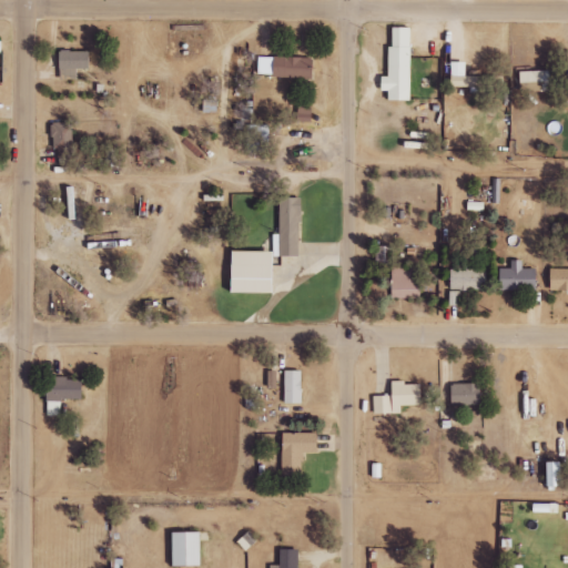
[(389,100),(412,100),(412,27),(394,27),(394,46),(389,46),(389,75),(383,75),(383,91),(389,91),(389,100)]
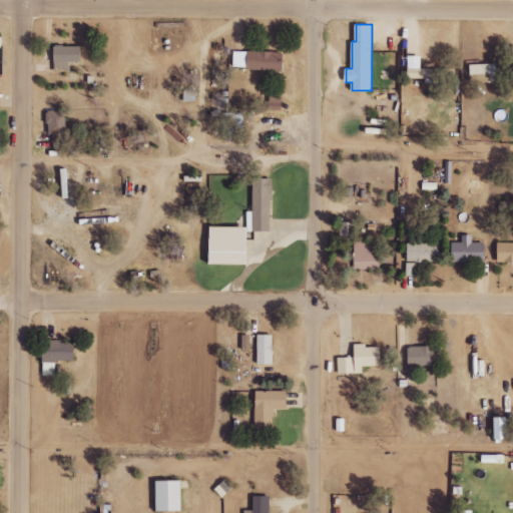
[(81,46),(54,45),(54,68),(69,68),(70,62),(81,62),(81,46)]
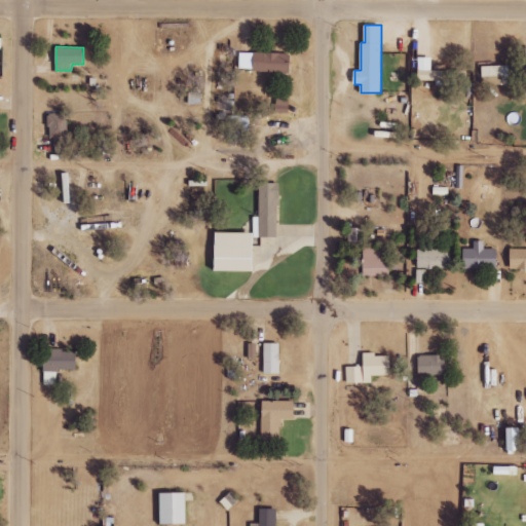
[(240,70),(291,71),(291,53),(240,51),(240,70)]
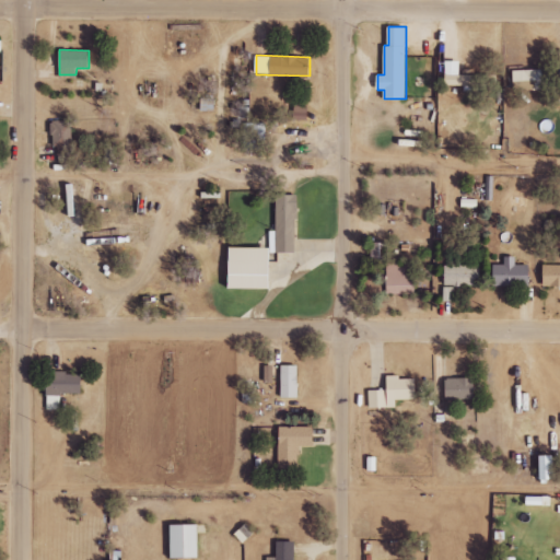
[(461,74),(461,60),(446,60),(445,85),(482,85),(482,74),(461,74)]
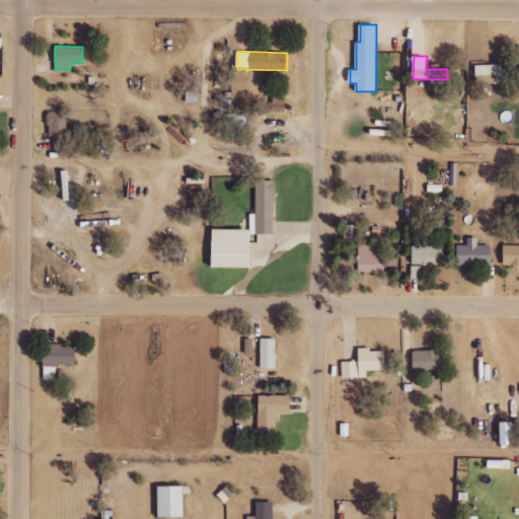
[(476,84),(511,83),(511,63),(476,65),(476,84)]
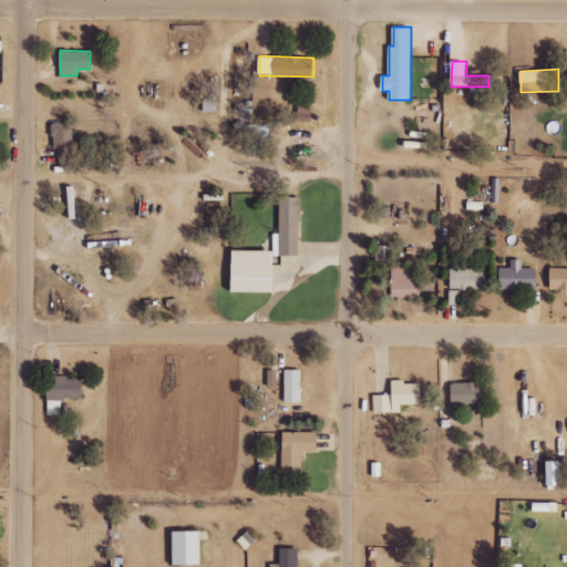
[(216,100),(204,99),(203,112),(216,112),(216,100)]
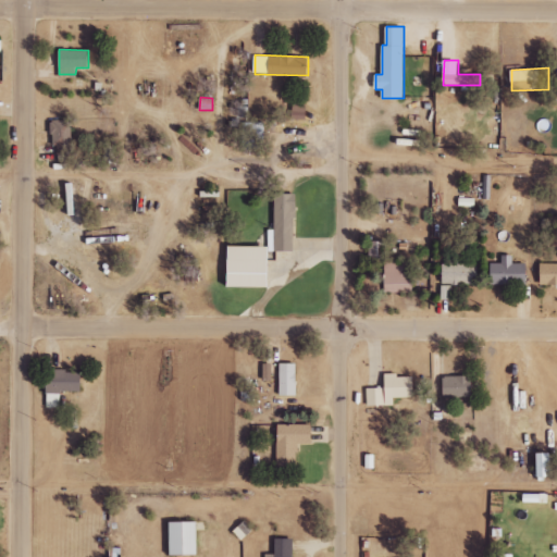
[(306,103),(293,103),(293,118),(307,118),(306,103)]
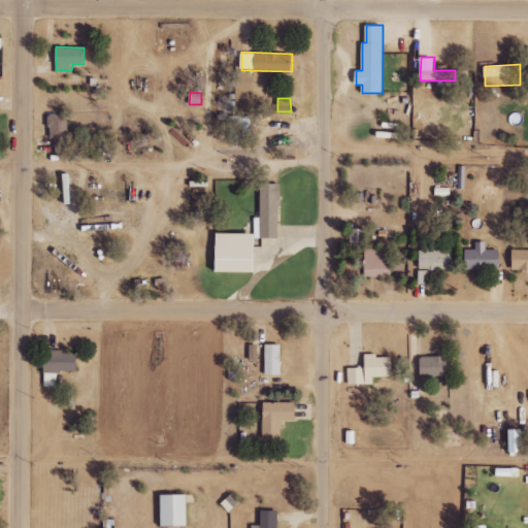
[(68,113),(51,114),(52,152),(69,152),(68,113)]
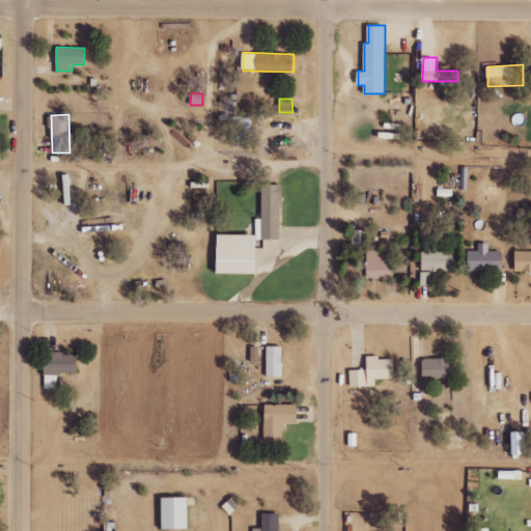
[(219,273),(257,273),(257,240),(282,240),(282,185),(260,185),(260,234),(219,234),(219,273)]
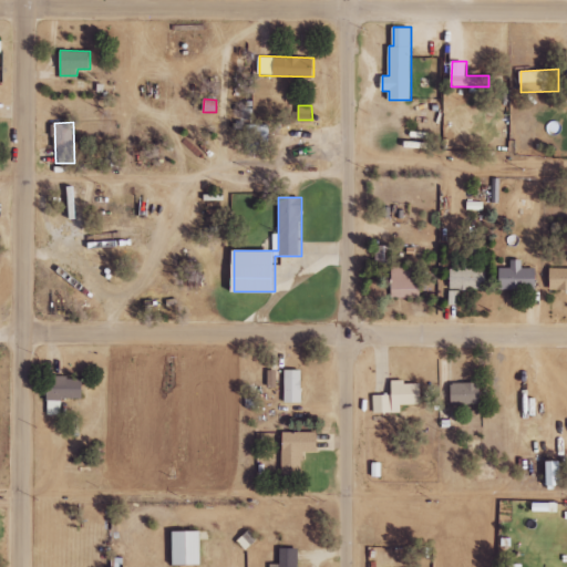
[(523,260),(511,260),(511,268),(502,268),(501,289),(537,289),(537,268),(523,268),(523,260)]
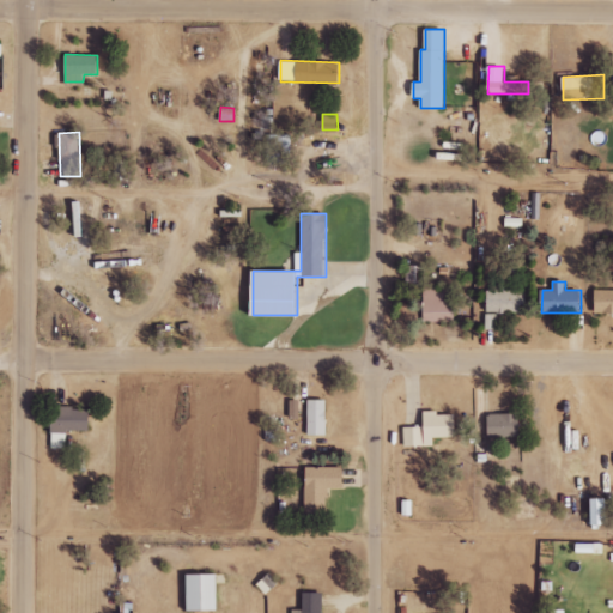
[(455,322),(455,287),(425,287),(424,322),(455,322)]
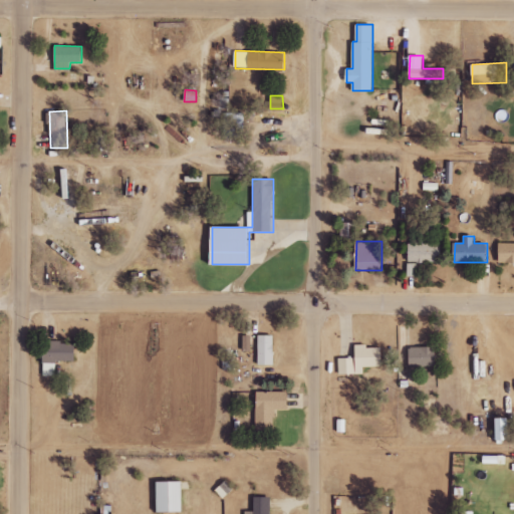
[(409,276),(420,276),(420,263),(438,262),(437,243),(408,244),(409,276)]
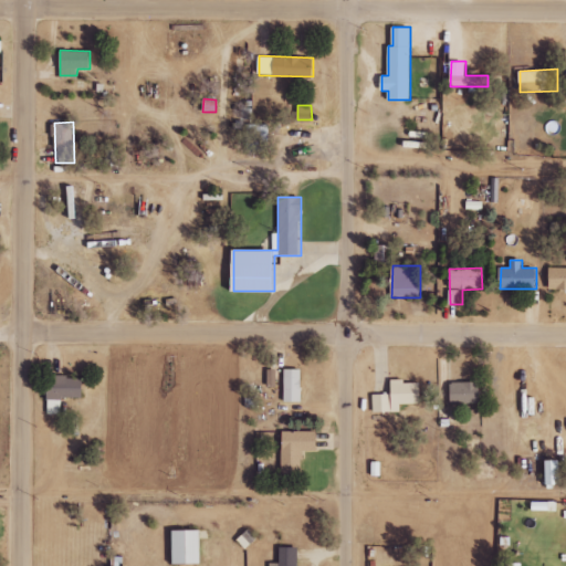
[(565,289),(565,268),(549,268),(549,289),(565,289)]
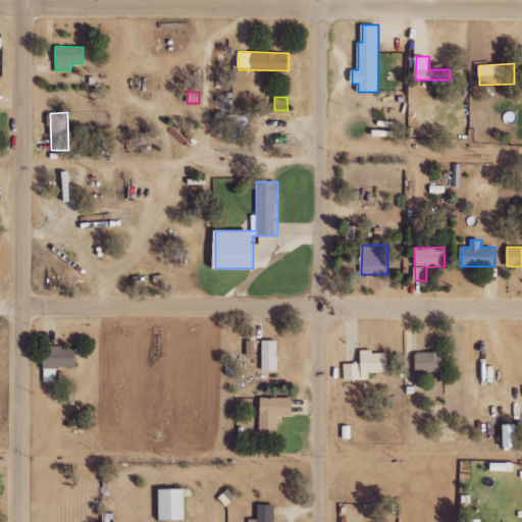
[(278,371),(278,341),(263,340),(262,370),(278,371)]
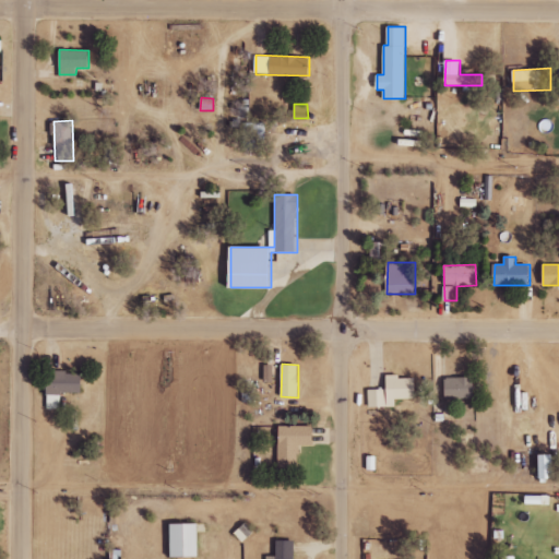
[(264,381),(274,381),(273,365),(263,365),(264,381)]
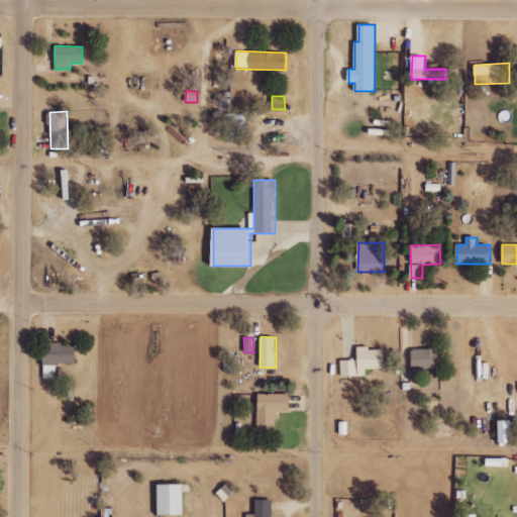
[(76,365),(77,344),(44,343),(44,379),(57,379),(57,364),(76,365)]
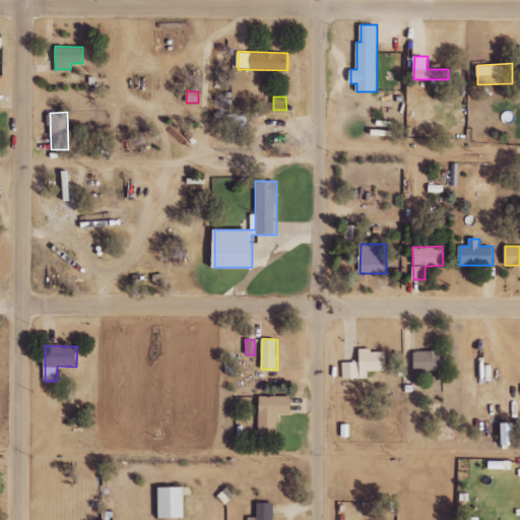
[(361,372),(387,371),(386,351),(373,352),(373,348),(360,348),(361,372)]
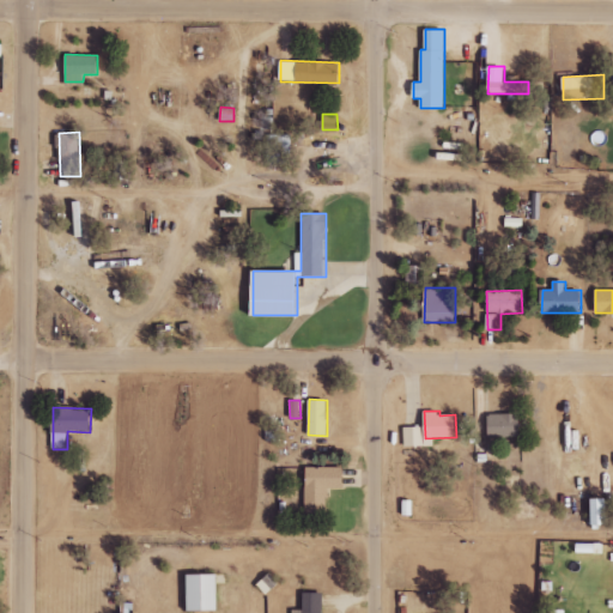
[(520,413),(489,414),(490,437),(521,436),(520,413)]
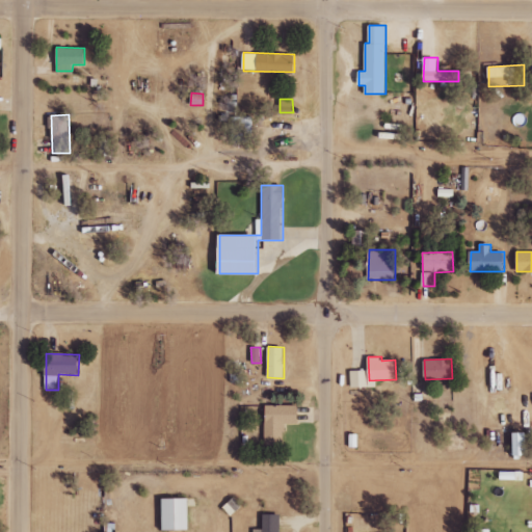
[(350,388),(368,387),(367,370),(350,371),(350,388)]
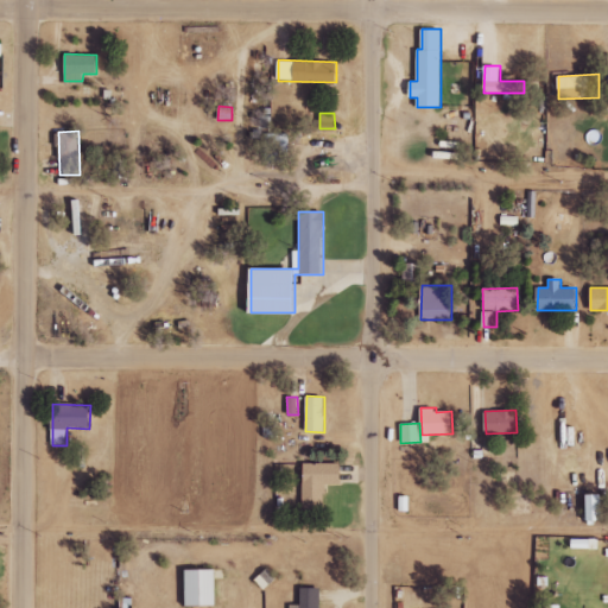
[(342,463),(304,462),(303,508),(324,508),(324,485),(341,485),(342,463)]
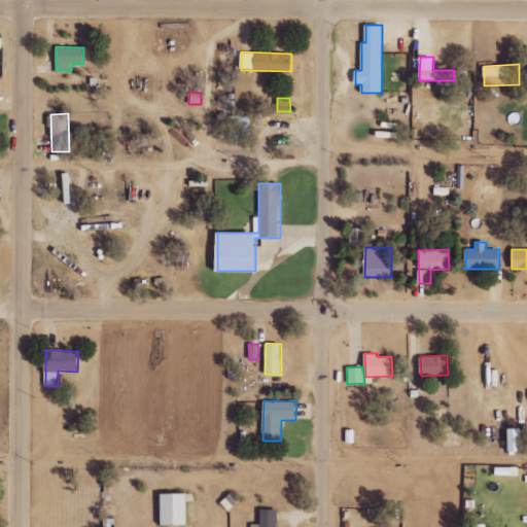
[(523,452),(523,428),(510,428),(511,452),(523,452)]
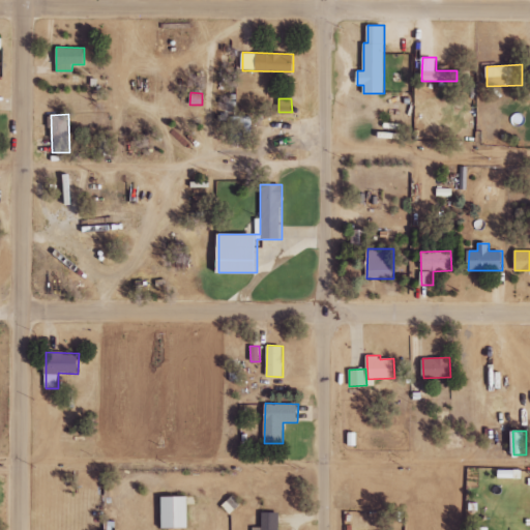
[(357,432),(348,432),(348,445),(356,445),(357,432)]
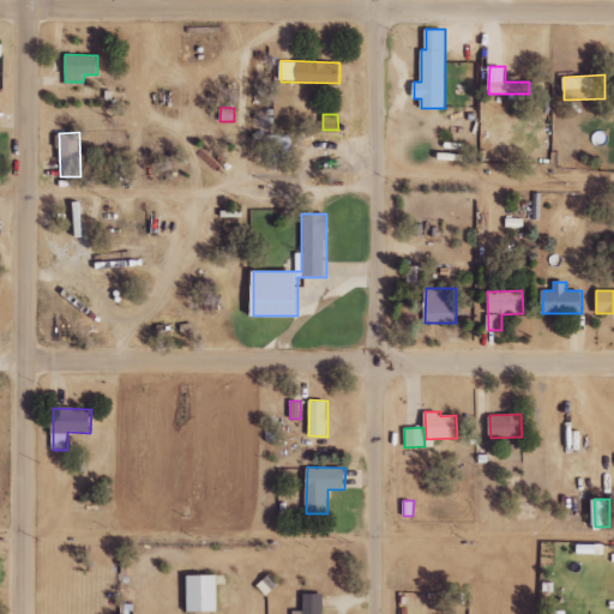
[(578,545),(578,554),(591,555),(591,546),(578,545)]
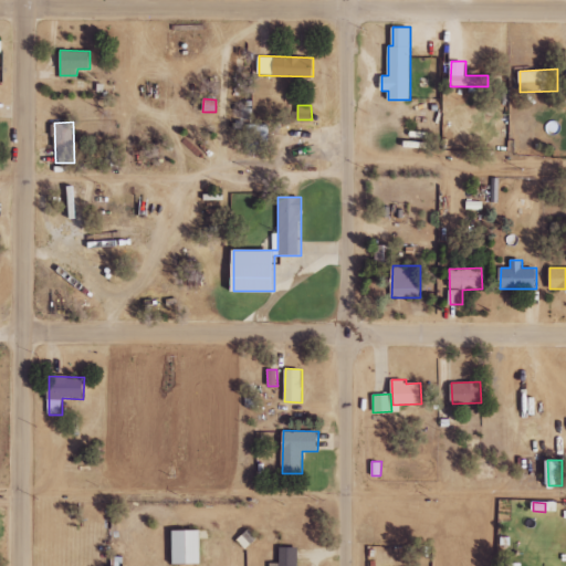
[(174,531),(175,564),(202,564),(201,530),(174,531)]
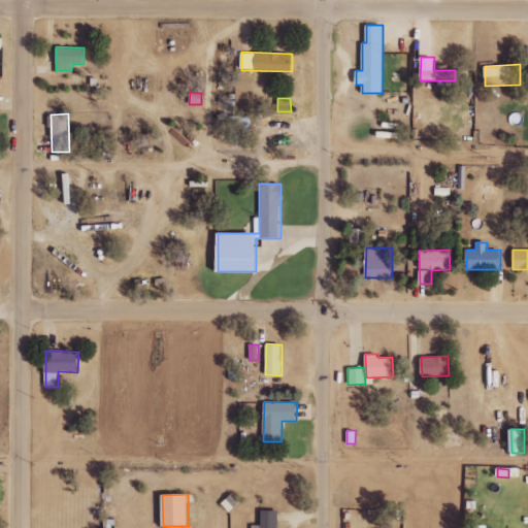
[(240,503),(234,494),(223,502),(228,512),(240,503)]
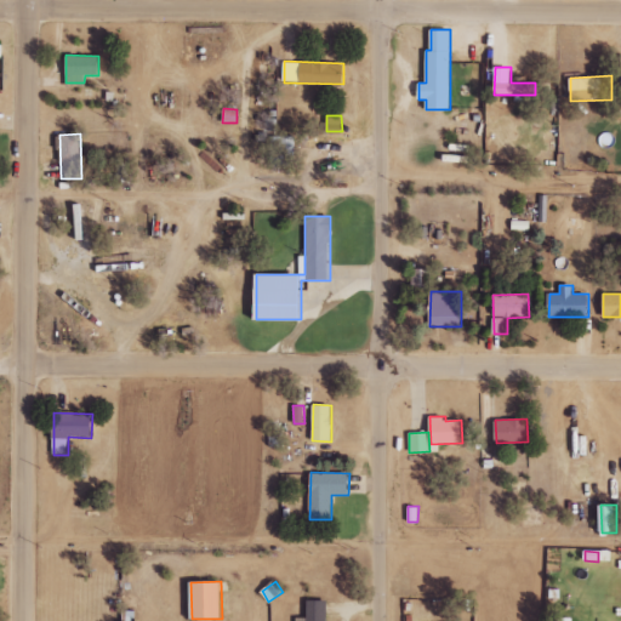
[(328,620),(329,600),(308,600),(308,617),(296,617),(296,620),(328,620)]
